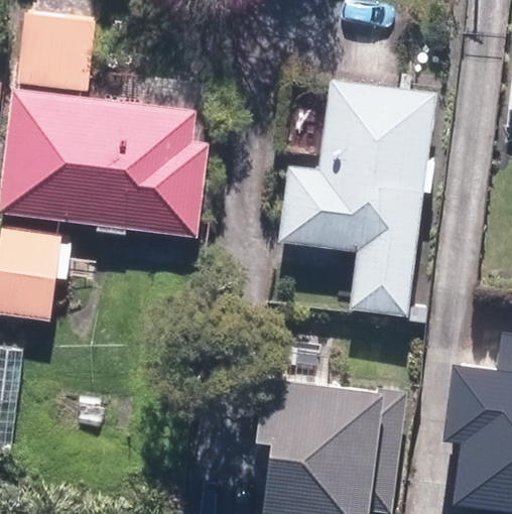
[(88,91),(95,21),(69,18),(24,14),(17,85),(88,91)]
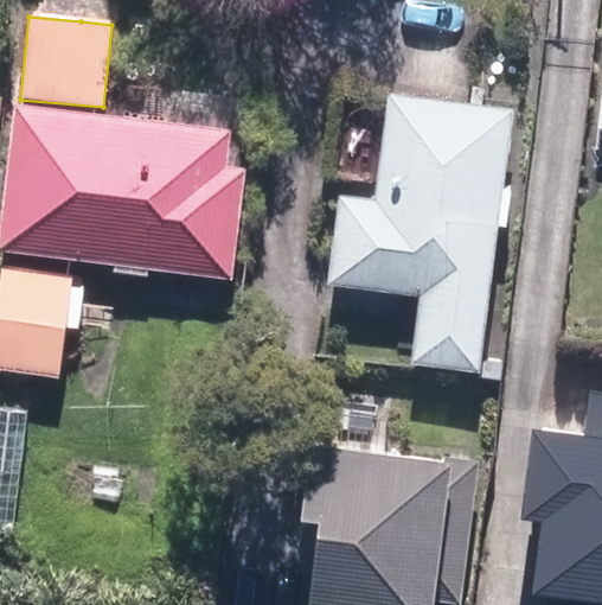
[(501,190),(511,109),(385,94),(372,199),(338,195),(322,320),(398,330),(403,294),(420,297),(410,367),(479,375),(497,227),(506,228),(511,191),(501,190)]
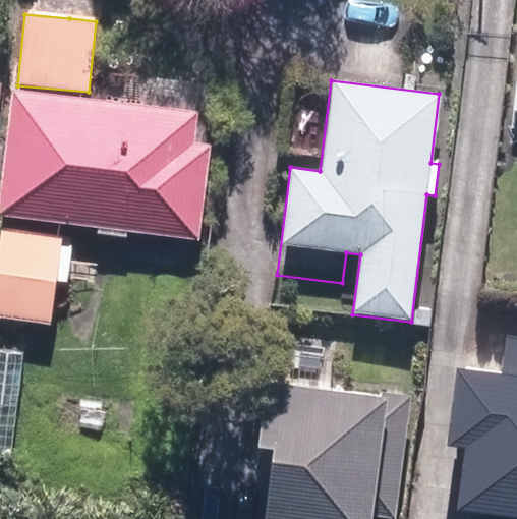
[(13,90),(0,197),(0,216),(199,240),(211,145),(194,142),(197,112),(13,90)]
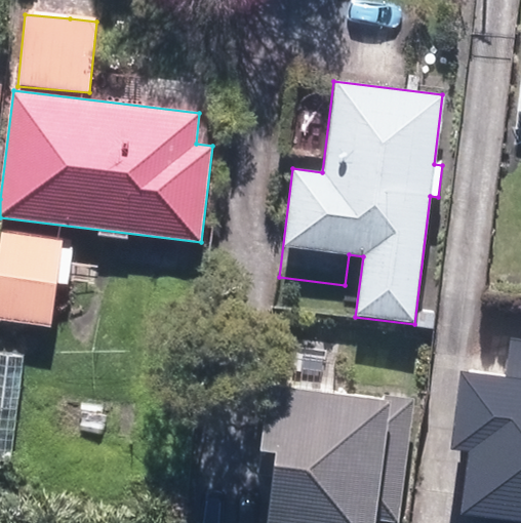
[(1,232),(0,238),(0,321),(52,328),(57,284),(69,285),(73,249),(62,248),(63,240),(1,232)]
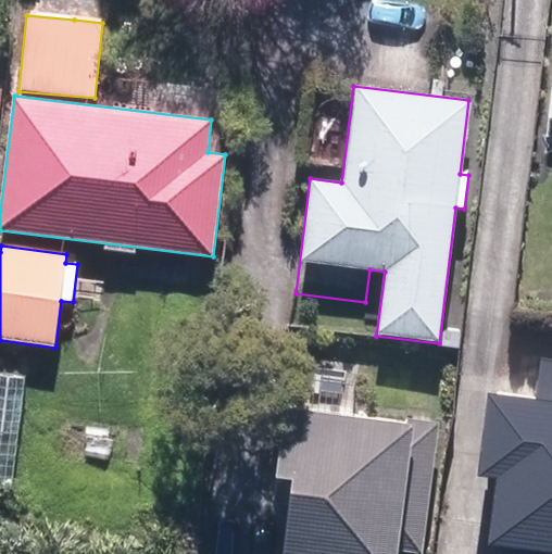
[(503,393),(485,391),(474,473),(489,475),(489,477),(493,478),(485,541),(539,549),(538,553),(551,553),(551,360),(542,359),(537,399),(503,393)]
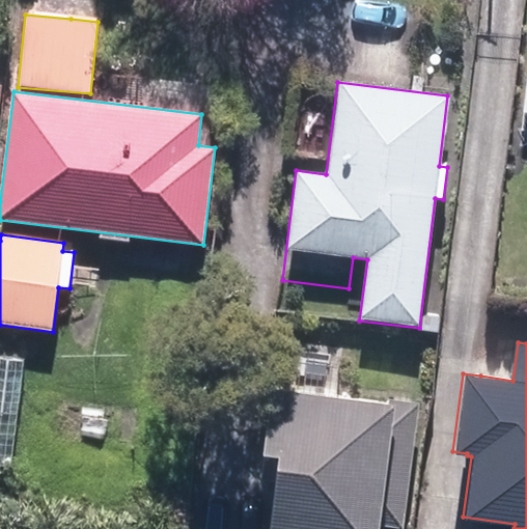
[(275,454),(265,528),(375,528),(376,525),(396,528),(404,528),(419,404),(390,399),(390,404),(265,388),(256,452),(275,454)]
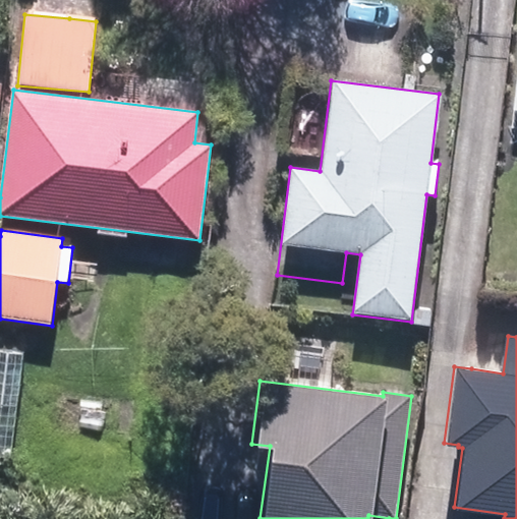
All buildings are outlined.
